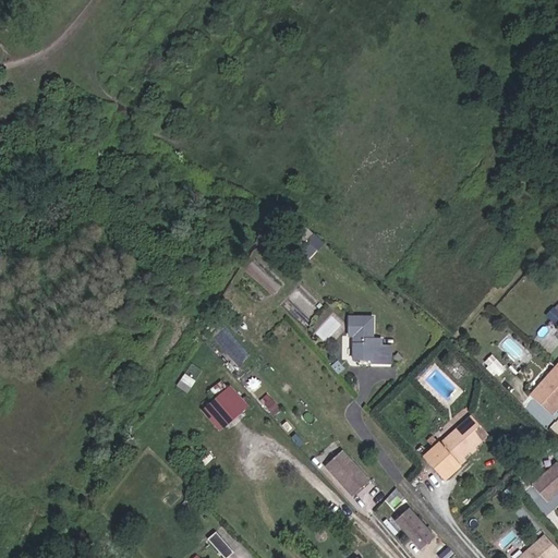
[(293,253),(304,239),(301,235),(299,233),(303,229),(291,219),(275,238),(293,253)]
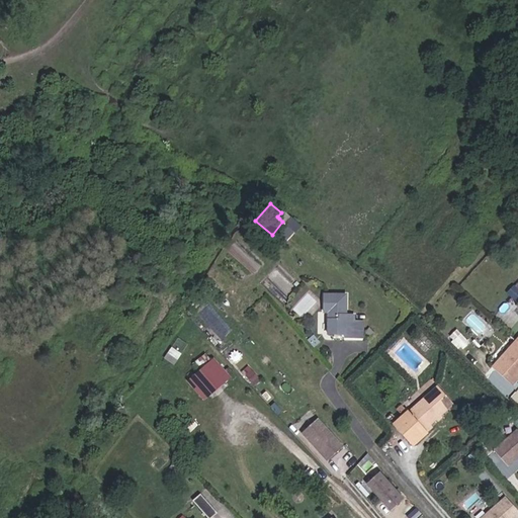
[(517,301),(517,299),(517,281),(516,280),(507,292),(517,301)]
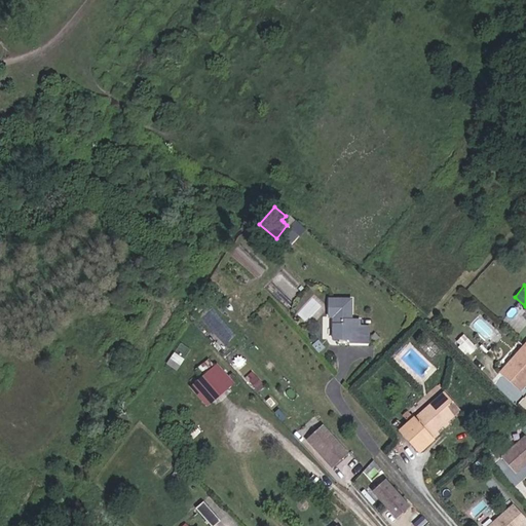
[(354,297),(327,295),(326,316),(335,316),(334,341),(369,343),(370,326),(362,326),(362,317),(353,317),(354,297)]
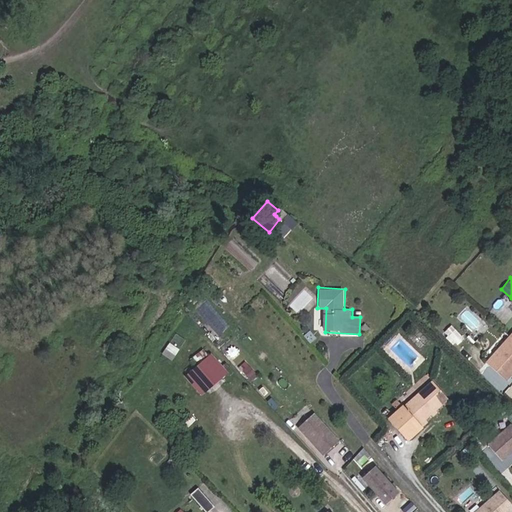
[(465,337),(452,325),(446,330),(459,343),(465,337)]
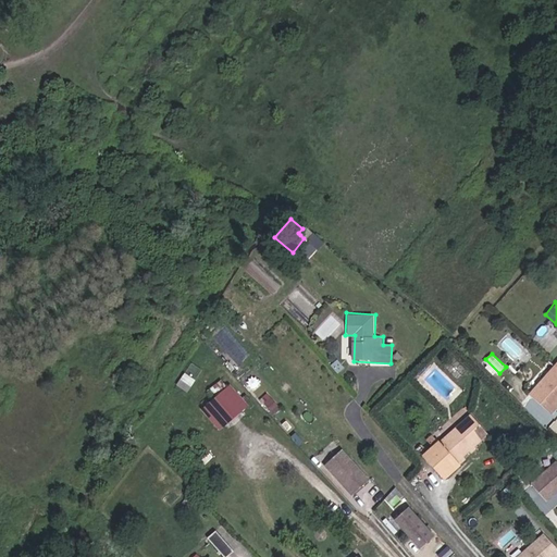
[(556,367),(532,395),(552,413),(556,408),(556,367)]
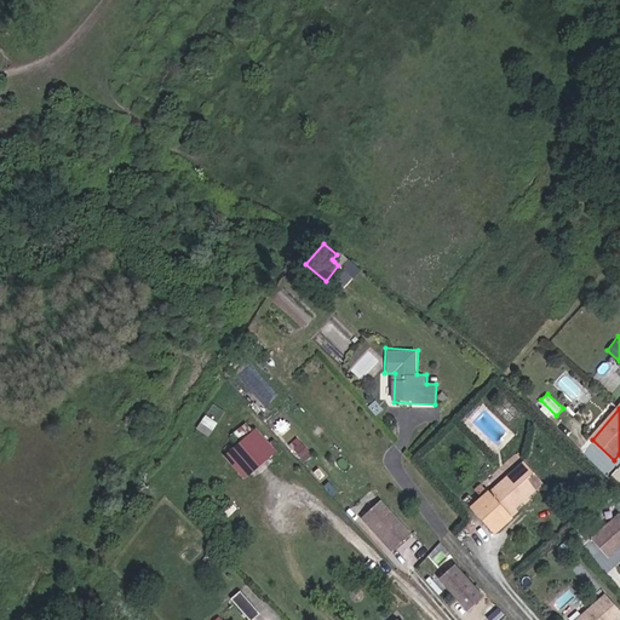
[(205,414),(197,428),(210,435),(218,422),(205,414)]
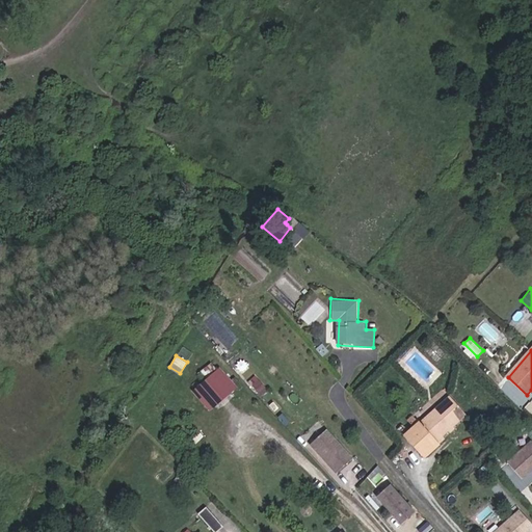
[(194,390),(222,423),(248,400),(220,367),(194,390)]
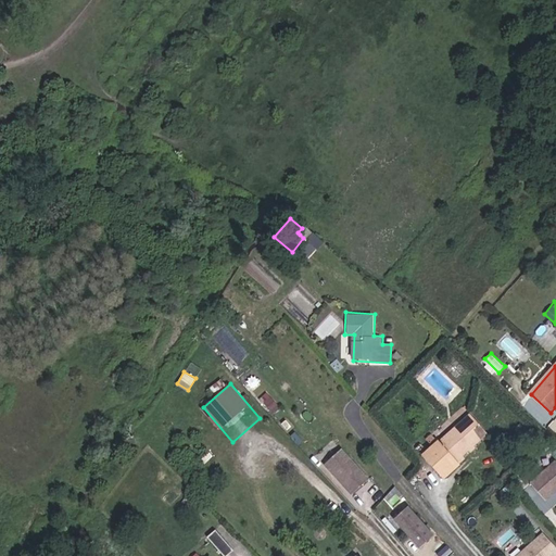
[(467,414),(439,438),(438,437),(421,451),(440,474),(462,455),(458,453),(464,447),(466,451),(472,444),(470,442),(483,431),(467,414)]
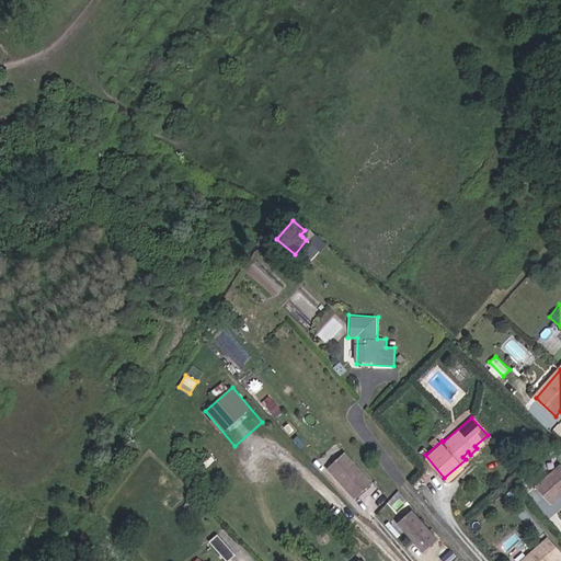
[(371,483),(345,454),(329,469),(355,499),(371,483)]
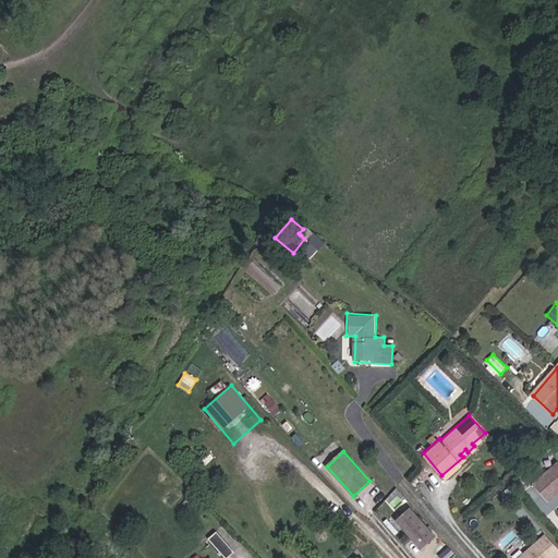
[(557,461),(533,483),(548,501),(557,493),(557,461)]
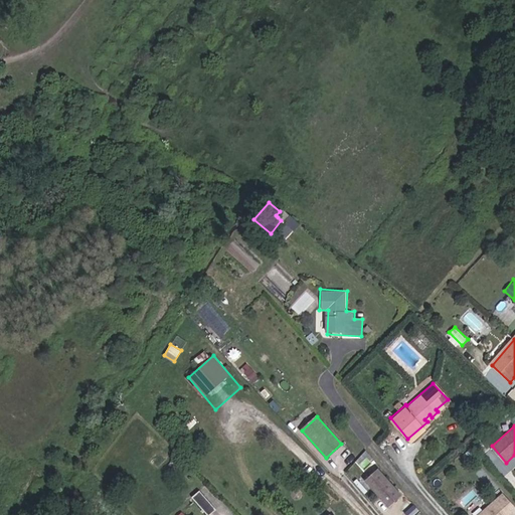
[(371,461),(367,457),(362,460),(366,465),(371,461)]
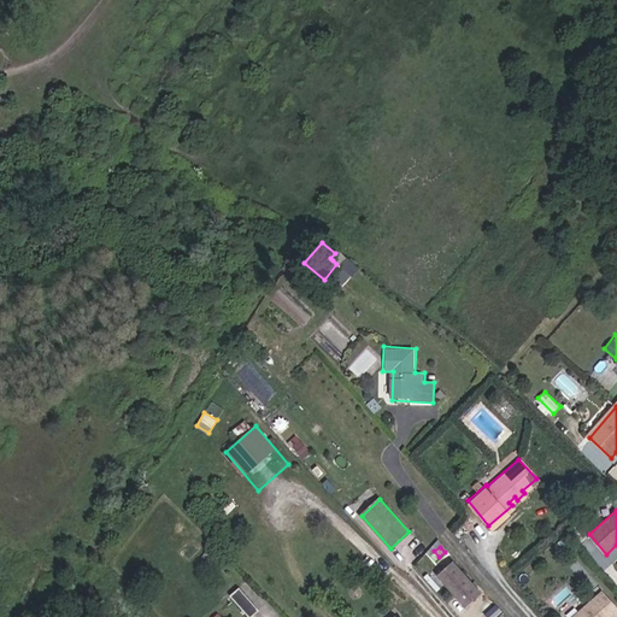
[(227,574),(216,562),(210,568),(221,580),(227,574)]
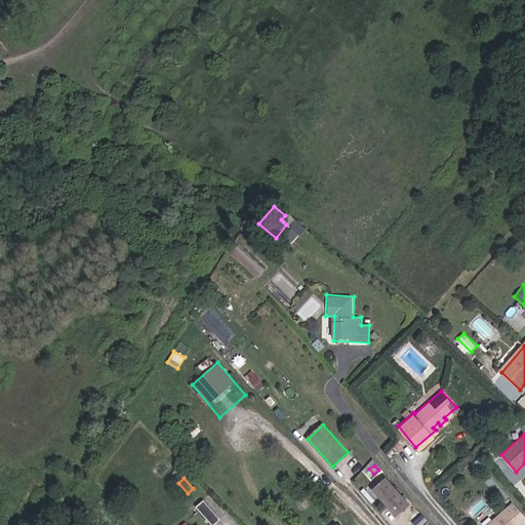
[(396,517),(408,506),(384,480),(371,491),(396,517)]
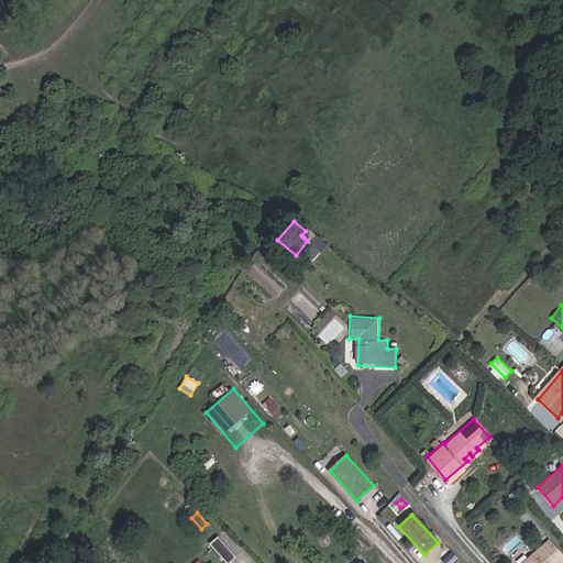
[(228,562),(236,556),(217,537),(209,543),(228,562)]
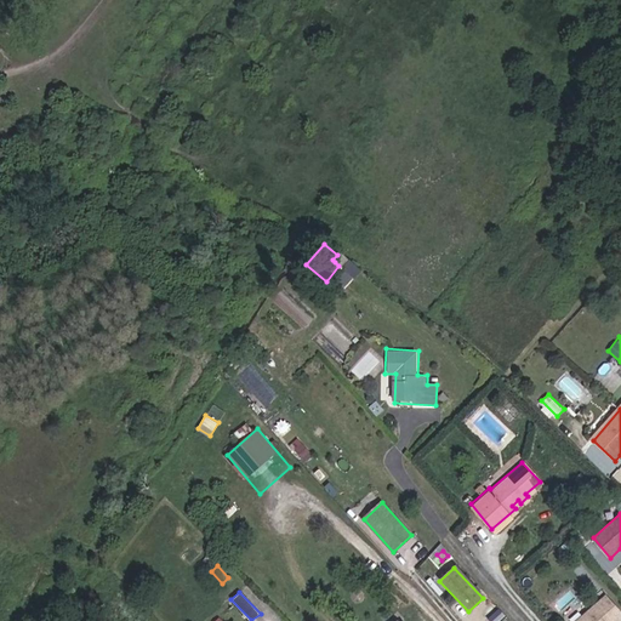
[(615,620),(620,617),(620,613),(605,593),(574,620),(615,620)]
